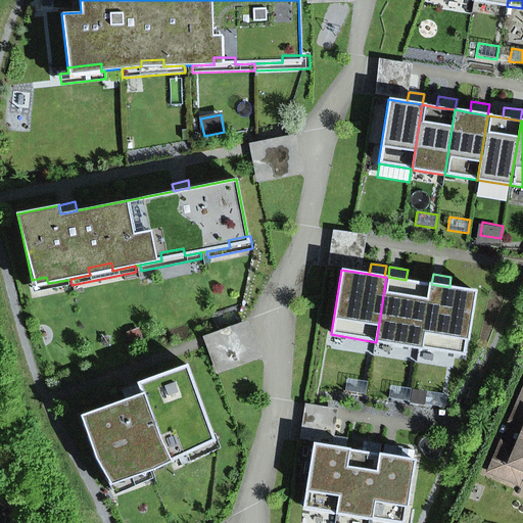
[(33,293),(68,286),(67,280),(48,283),(46,277),(32,280),(31,280),(33,293)]
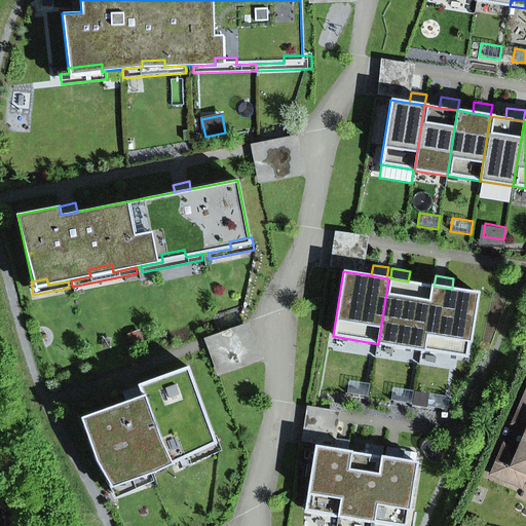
[(388,278),(378,344),(422,350),(433,286),(408,282),(390,278),(388,278)]
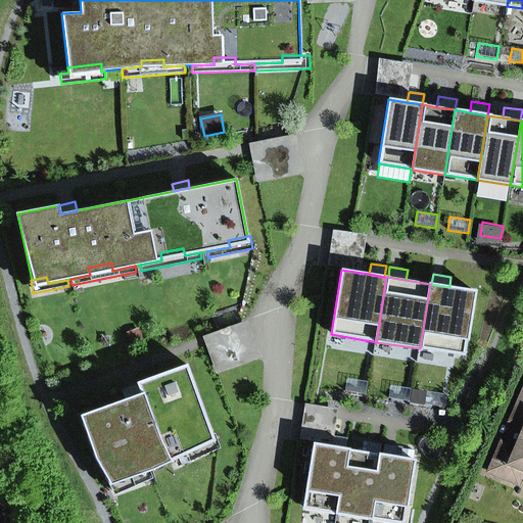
[(464,357),(474,291),(449,287),(431,284),(430,284),(420,348),(464,357)]
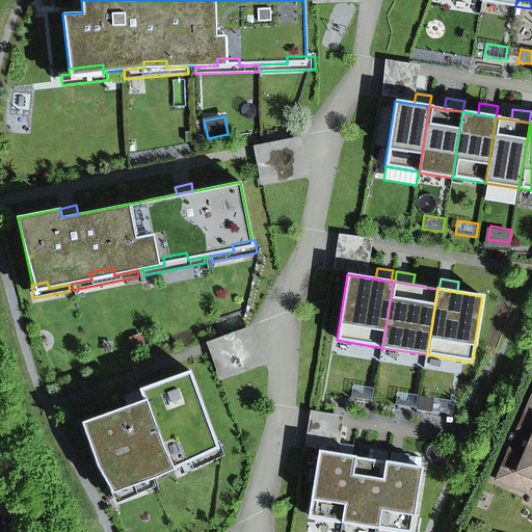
[(216,442),(190,371),(139,390),(139,391),(142,401),(128,406),(81,423),(98,467),(108,486),(129,479),(131,486),(152,479),(155,478),(178,468),(197,458),(194,449),(216,442)]
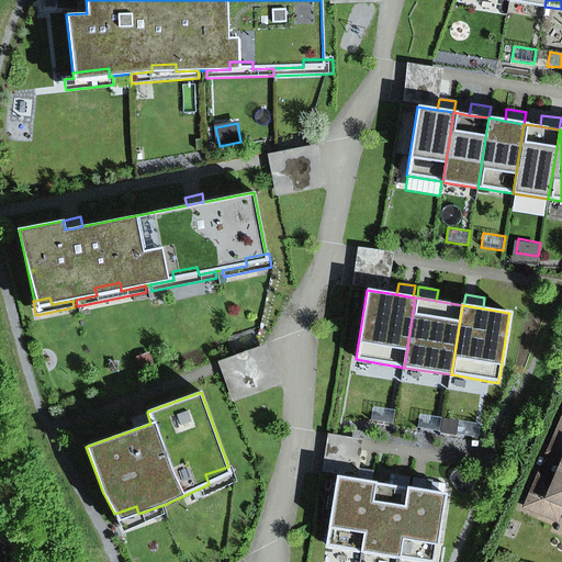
[(371,420),(393,424),(395,411),(373,407),(371,420)]
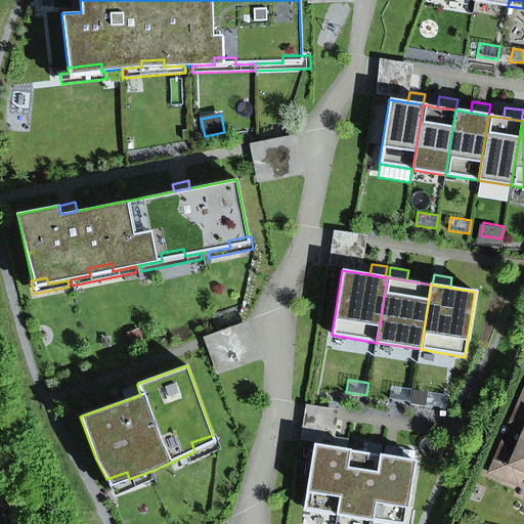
[(137,385),(122,390),(126,400),(140,395),(137,385)]
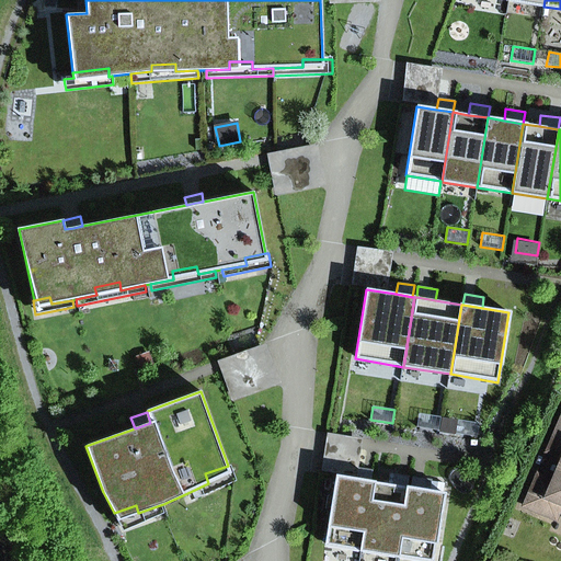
[(416,427),(438,431),(441,418),(419,414),(416,427)]
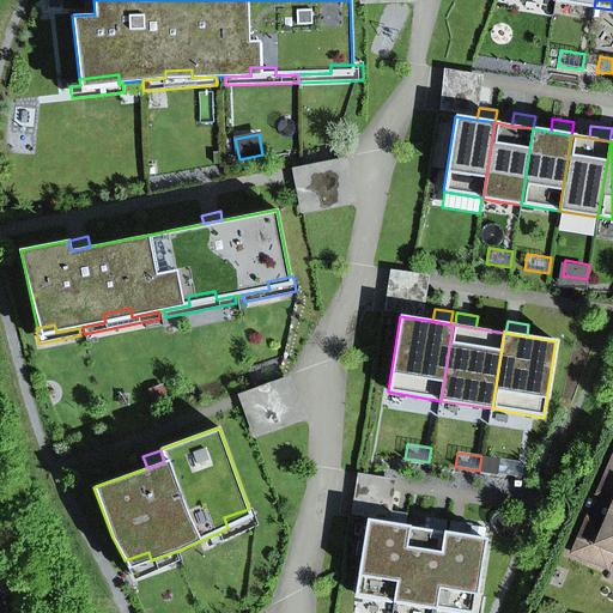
[(497,474),(521,478),(523,463),(501,459),(497,474)]
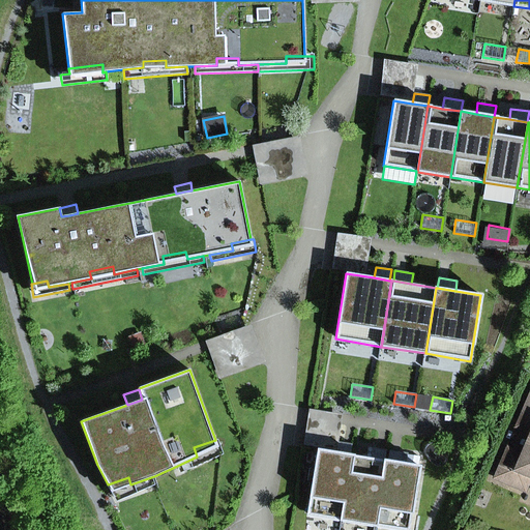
[(524,490),(529,475),(529,396),(518,427),(529,432),(529,436),(522,455),(507,449),(496,477),(524,490)]
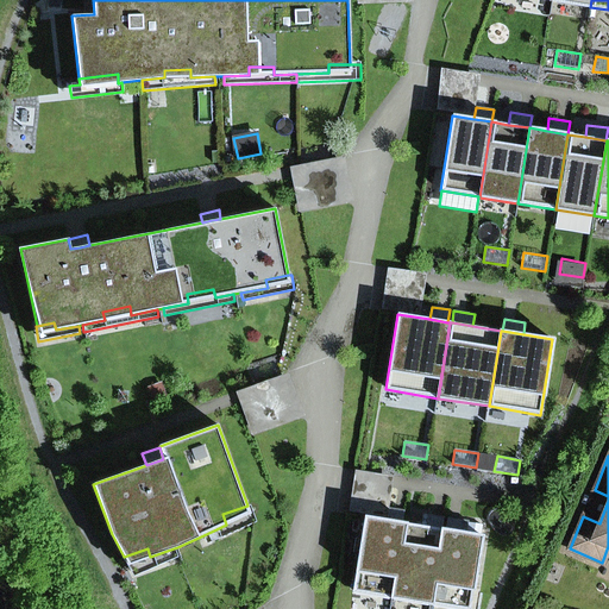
[(203,535),(207,544),(255,522),(249,504),(248,506),(223,514),(226,525),(203,535)]
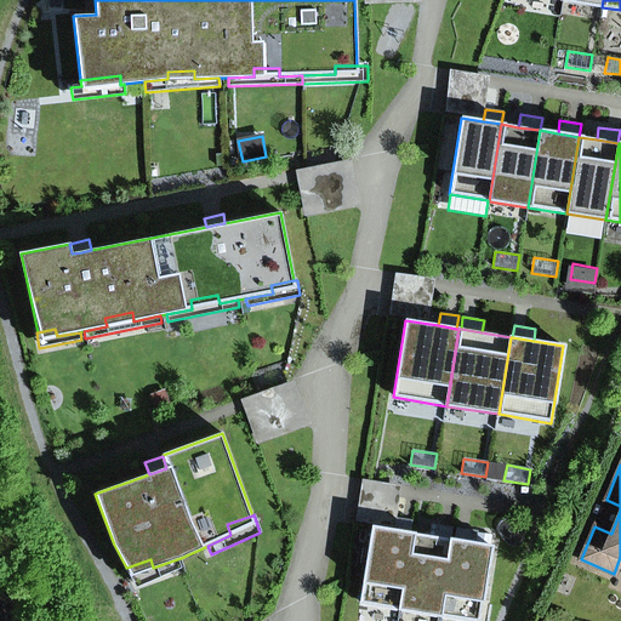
[(397,518),(394,531),(410,534),(412,520),(397,518)]
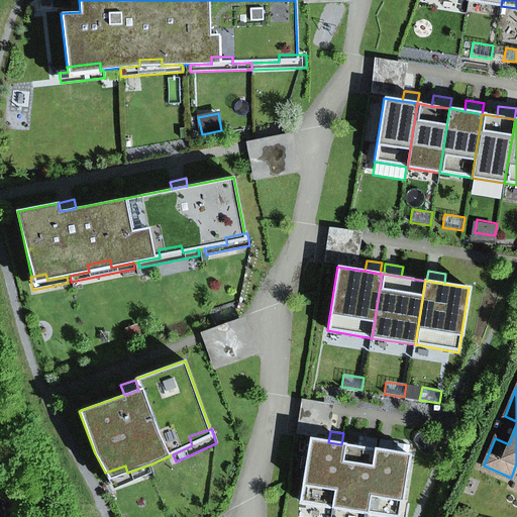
[(375,449),(377,439),(359,436),(357,446),(375,449)]
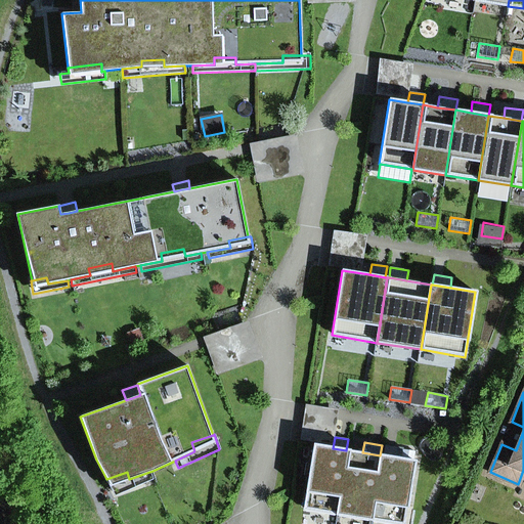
[(313,444),(303,510),(337,515),(348,450),(346,450),(333,448),(313,444)]
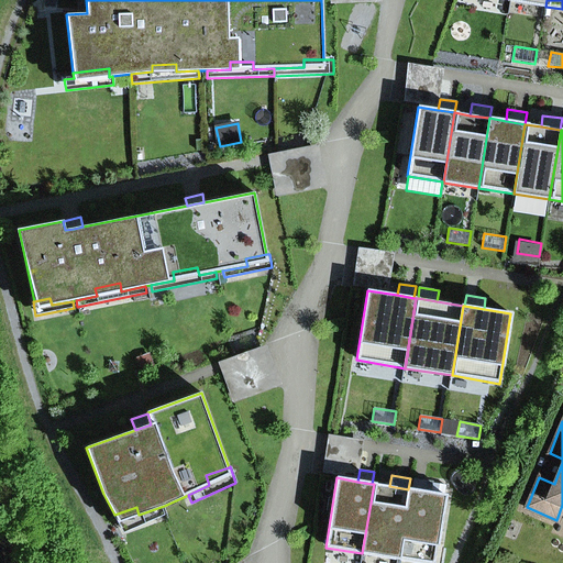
[(431,493),(433,482),(414,478),(412,489),(431,493)]
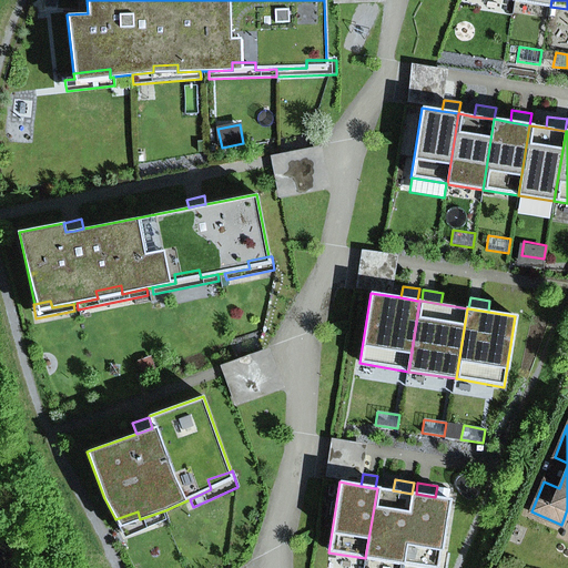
[(377,488),(365,558),(402,564),(413,494),(412,494),(393,490),(377,488)]
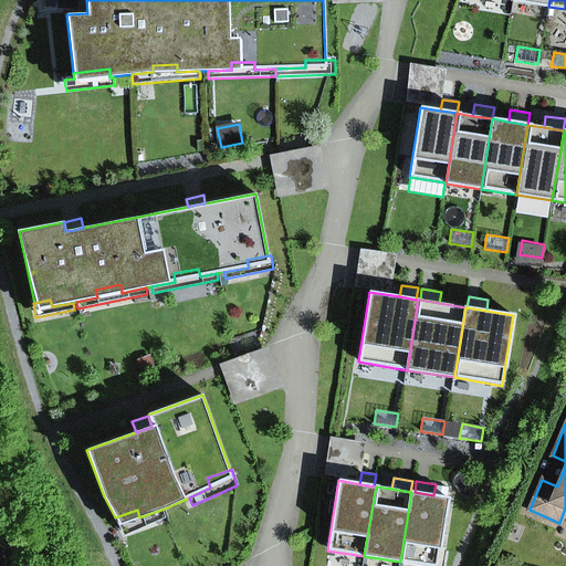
[(423,565),(436,565),(448,498),(433,495),(415,492),(411,492),(400,562),(423,565)]
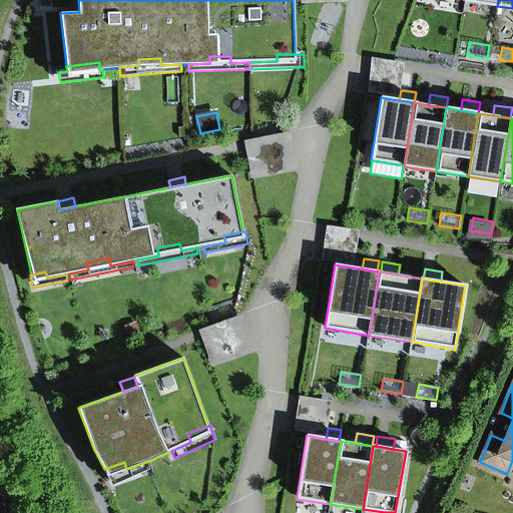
[(104,469),(112,486),(149,469),(146,462),(126,469),(124,462),(104,469)]
